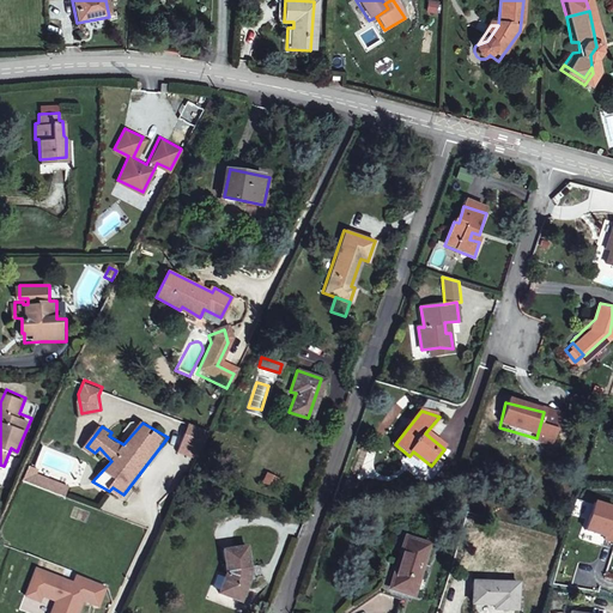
[(20,477),(62,493),(66,481),(37,472),(46,455),(34,450),(20,477)]
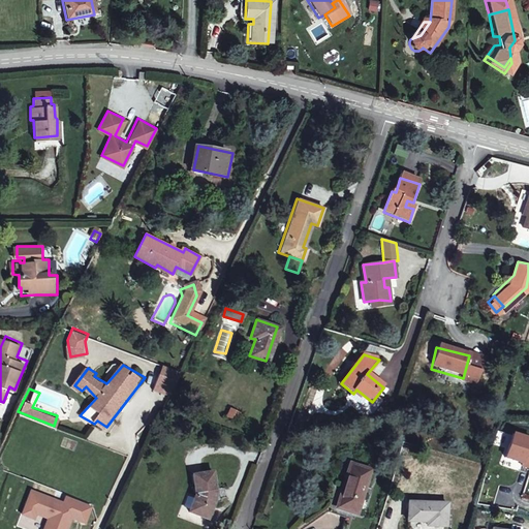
[(528,433),(516,430),(508,454),(526,459),(525,462),(528,463),(528,433)]
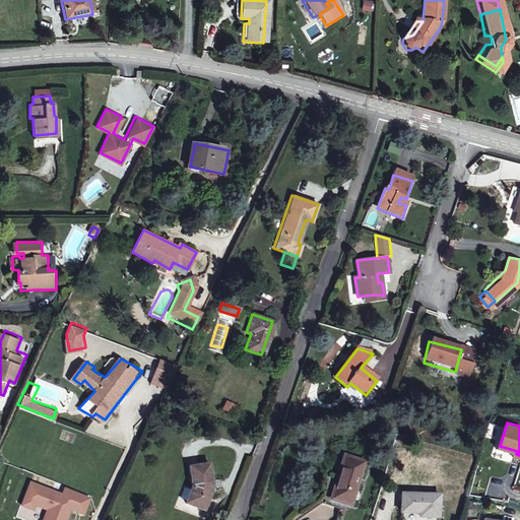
[(343,474),(336,497),(354,502),(368,459),(346,452),(340,473),(343,474)]
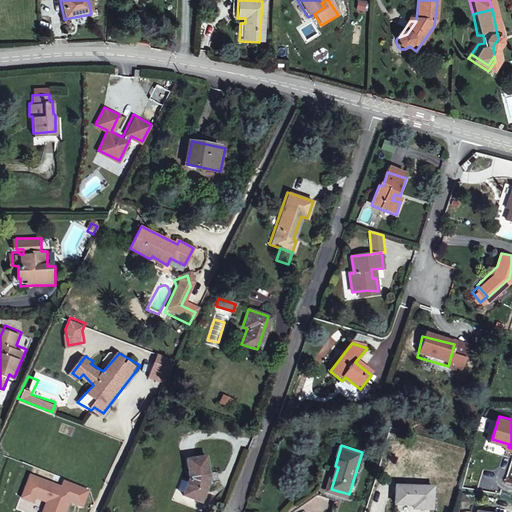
[(204,475),(207,474),(205,456),(186,459),(189,479),(184,494),(200,500),(205,486),(204,475)]
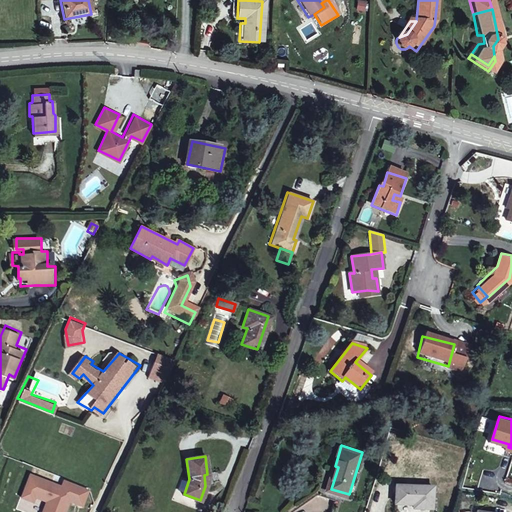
[(29,471),(20,493),(32,498),(34,493),(46,498),(40,511),(62,511),(66,502),(63,501),(65,495),(68,497),(81,502),(87,487),(63,478),(60,483),(29,471)]
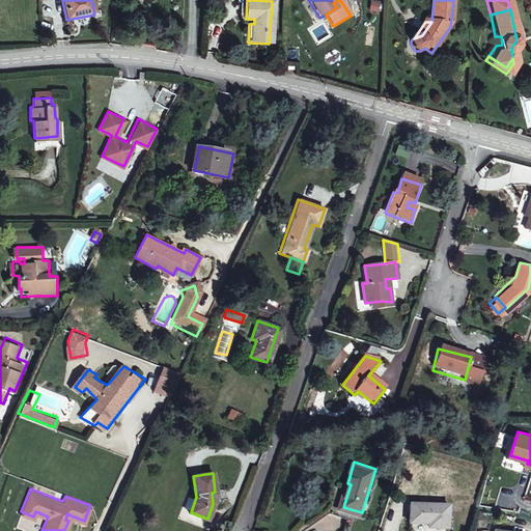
[(448,504),(411,503),(410,521),(428,522),(429,526),(447,527),(448,504)]
